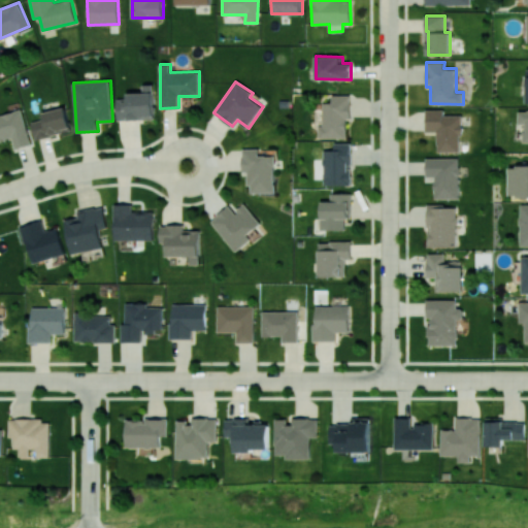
[(154,84),(142,85),(143,93),(127,93),(127,98),(118,98),(118,120),(155,119),(154,84)]
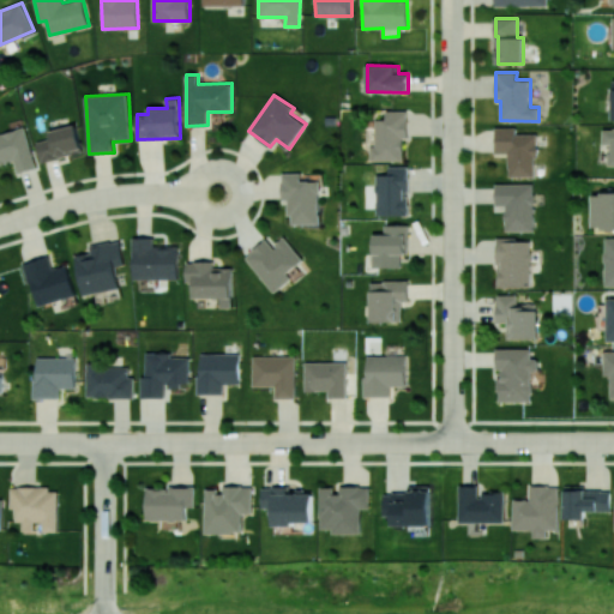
[(369,161),(402,160),(402,138),(408,138),(407,110),(385,110),(385,119),(374,119),(375,146),(369,146),(369,161)]
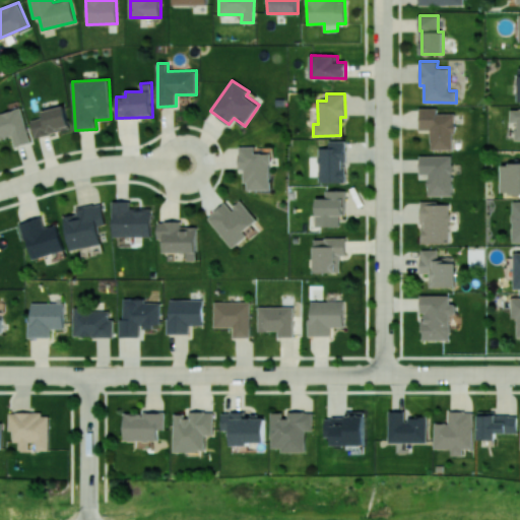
[(42,111),(43,117),(30,120),(35,136),(70,127),(65,105),(42,111)]
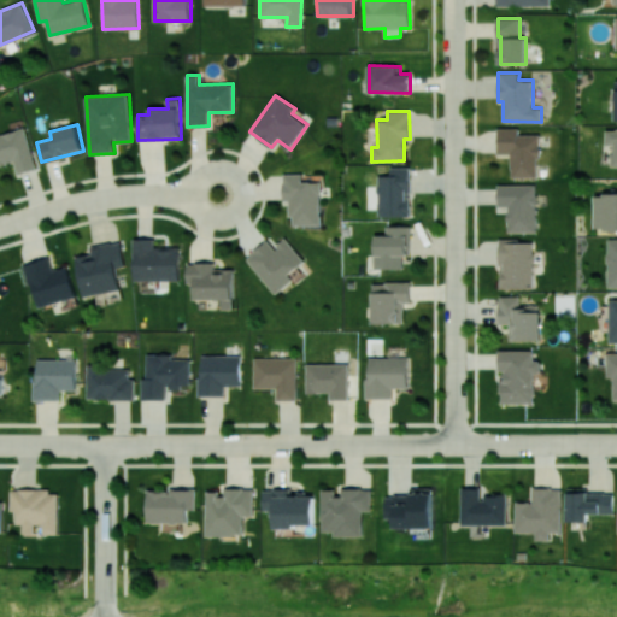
[(36,168),(25,127),(0,134),(0,164),(15,160),(18,174),(36,168)]
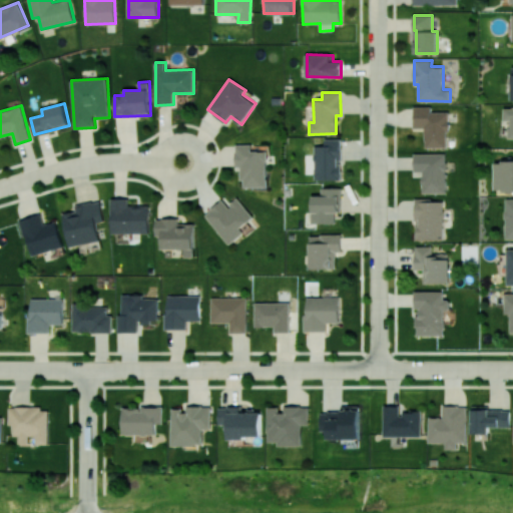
[(448,147),(448,111),(432,111),(432,106),(415,106),(415,127),(425,127),(425,147),(448,147)]
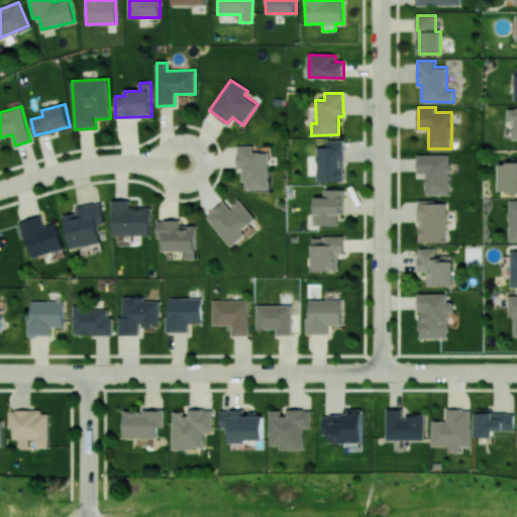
[(516,107),(508,108),(507,121),(514,121),(513,139),(516,138),(516,107)]
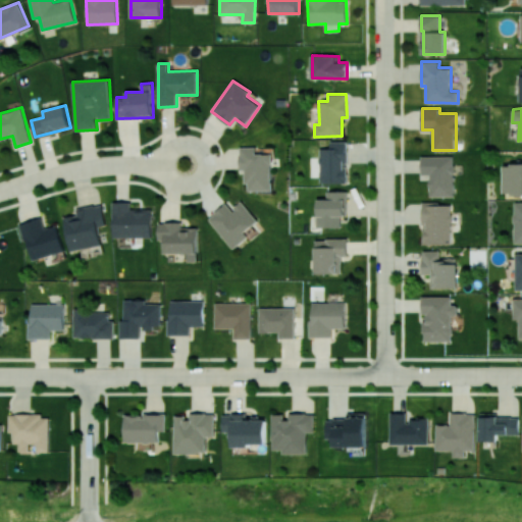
[(319,148),(319,183),(347,183),(346,162),(347,162),(347,141),(329,141),(330,148),(319,148)]
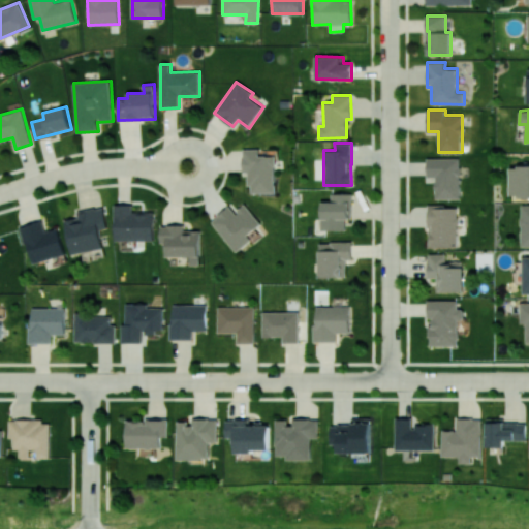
[(249,192),(275,192),(276,155),(259,155),(259,149),(243,149),(243,173),(249,173),(249,192)]
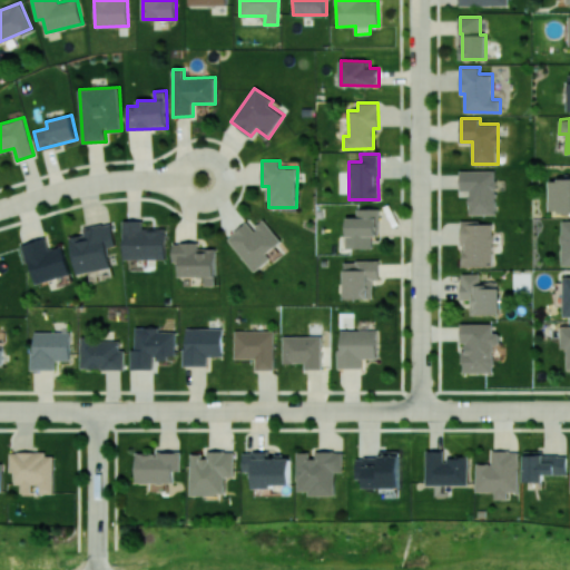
[(495,170),(461,170),(461,190),(469,192),(469,214),(495,214),(495,170)]
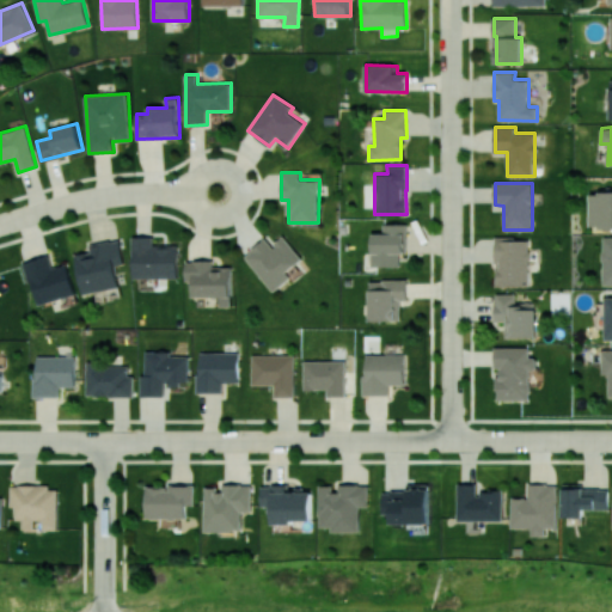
[(611,227),(611,191),(589,191),(589,228),(611,227)]
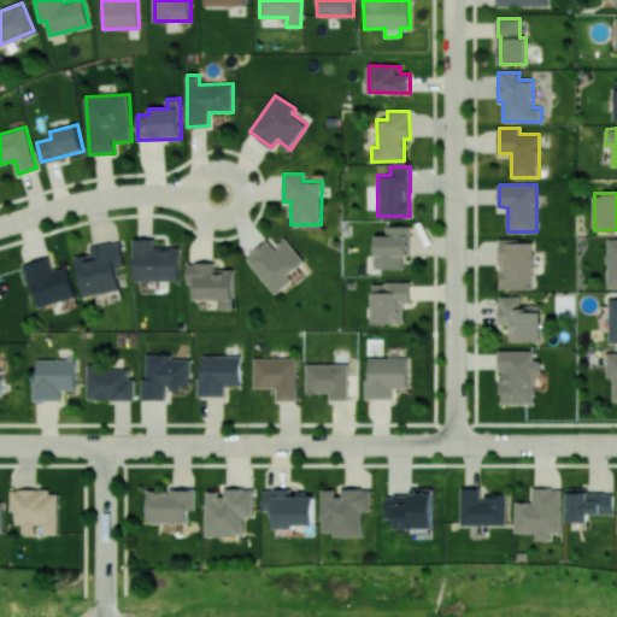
[(410,225),(386,225),(386,235),(375,235),(375,269),(403,269),(403,256),(410,256),(410,225)]
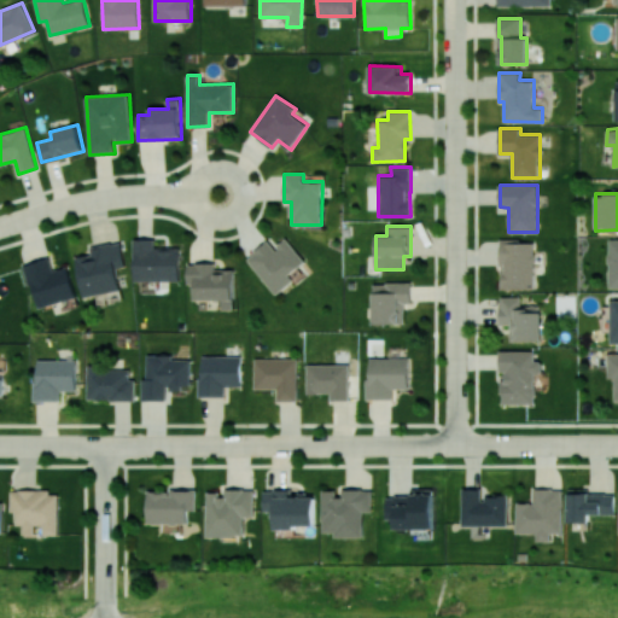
[(295,279),(291,274),(307,261),(286,238),(275,248),(268,240),(248,260),(278,295),(295,279)]
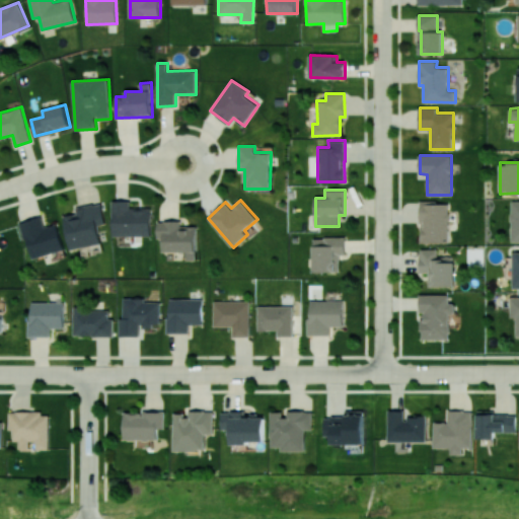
[(114,236),(152,235),(152,207),(131,208),(131,201),(113,201),(114,236)]
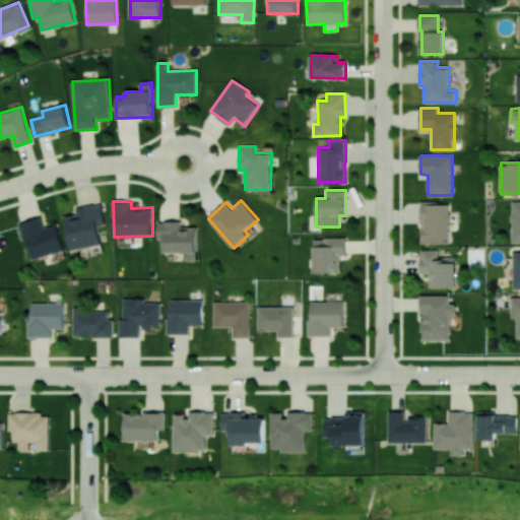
[(421,243),(449,243),(449,203),(420,202),(420,223),(423,223),(421,243)]
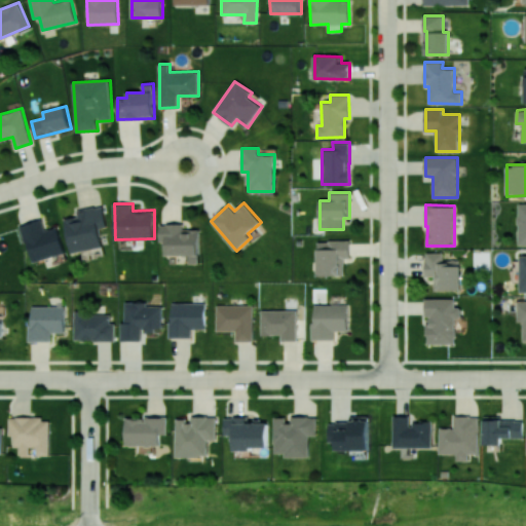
[(65,219),(72,253),(104,247),(100,228),(108,226),(104,205),(77,210),(78,216),(65,219)]
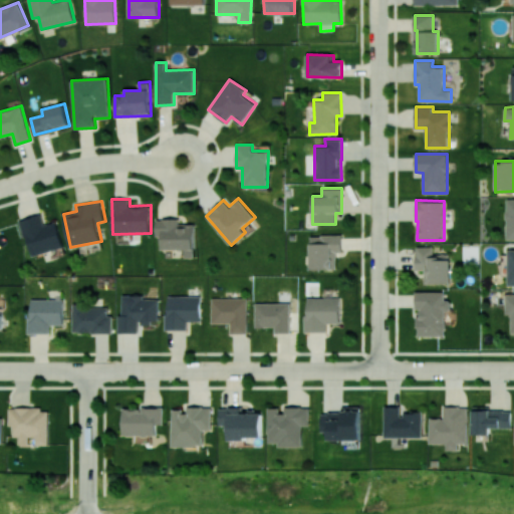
[(63,248),(57,221),(43,224),(42,215),(22,219),(30,255),(63,248)]
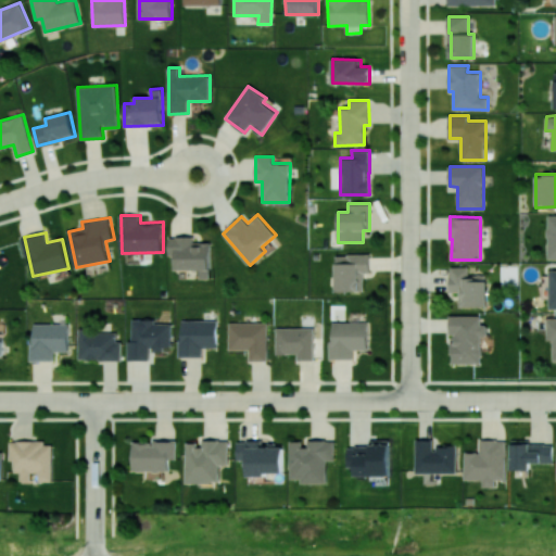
[(211,278),(212,242),(194,241),(194,237),(169,236),(168,255),(176,255),(176,269),(201,269),(200,278),(211,278)]
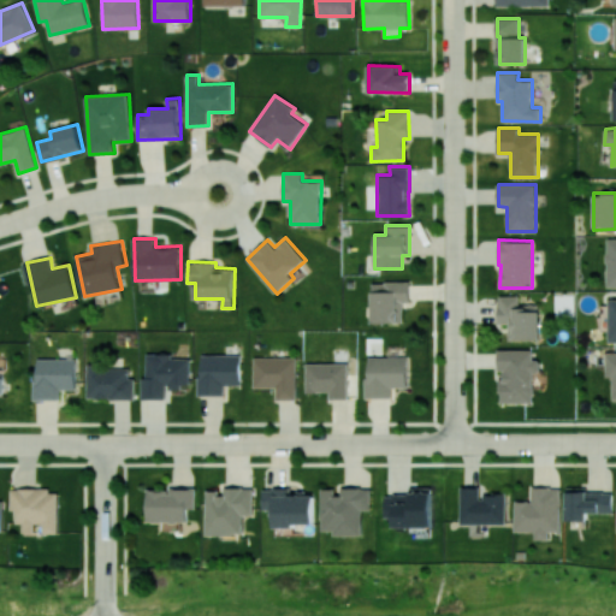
[(371,282),(372,323),(403,323),(403,302),(410,301),(409,282),(371,282)]
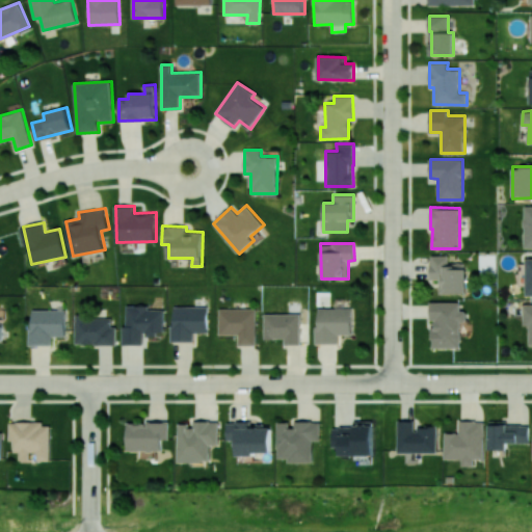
[(439,293),(466,293),(466,263),(448,263),(449,256),(430,256),(430,280),(440,280),(439,293)]
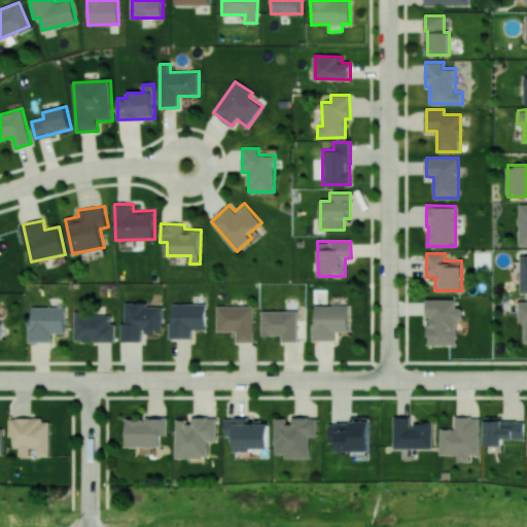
[(456,300),(426,300),(425,317),(428,317),(428,344),(456,344),(456,318),(461,318),(461,308),(455,308),(456,300)]
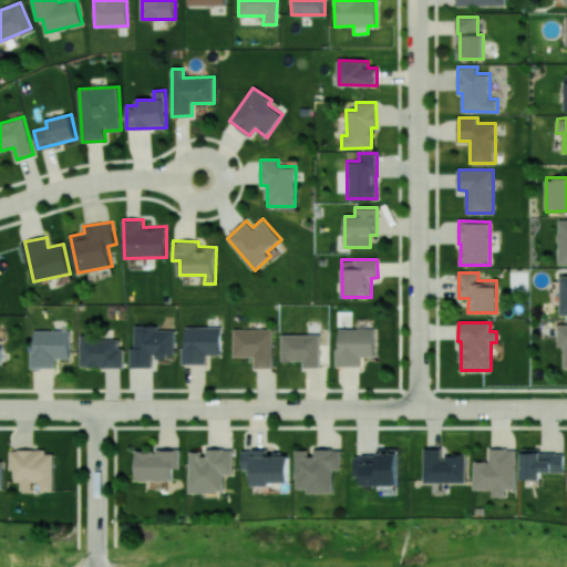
[(566,323),(557,325),(558,347),(565,347),(565,368),(566,368),(566,323)]
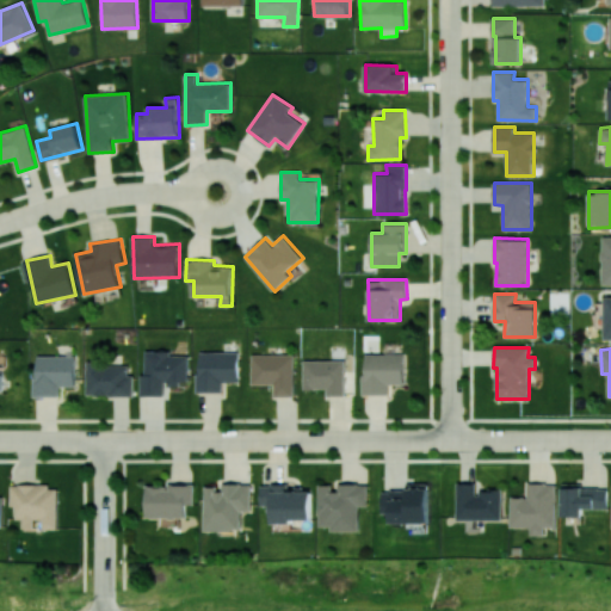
[(187,356),(170,356),(170,350),(144,350),(144,375),(140,375),(141,396),(165,395),(165,384),(189,384),(187,356)]
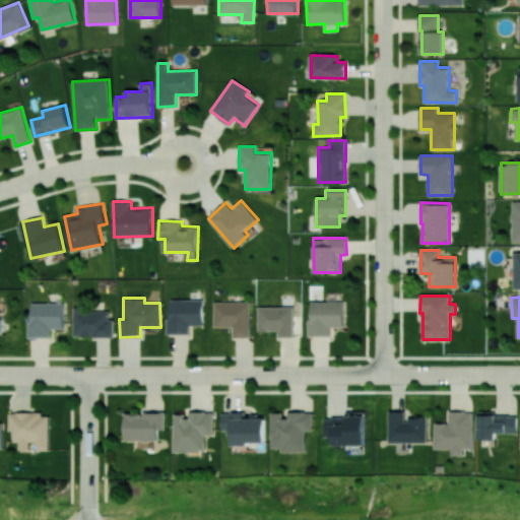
[(168,333),(189,333),(189,325),(202,325),(203,300),(168,299),(168,333)]
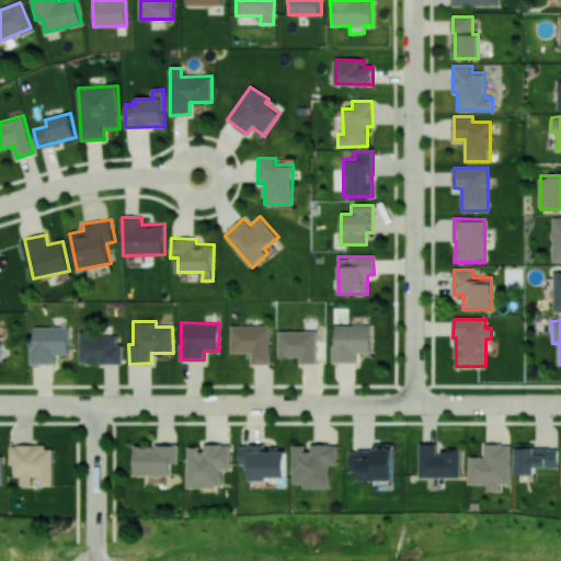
[(230,353),(252,353),(251,364),(271,364),(271,325),(231,324),(230,353)]
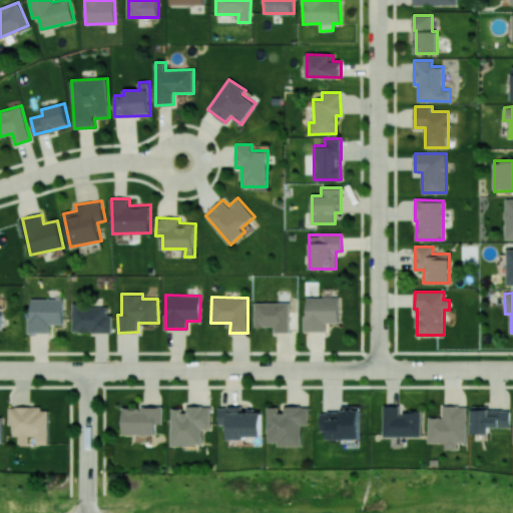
[(339,323),(340,297),(305,297),(305,331),(326,331),(326,322),(339,323)]
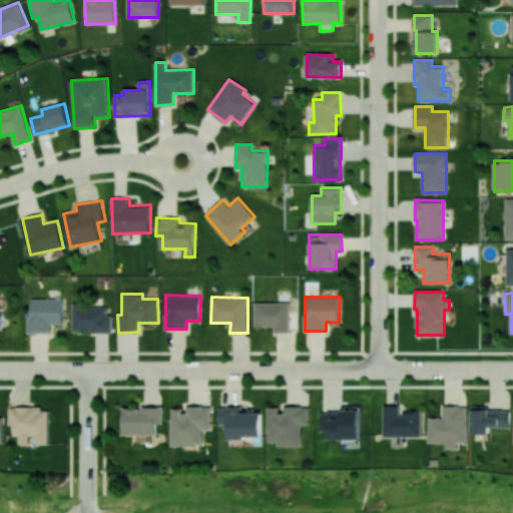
[(63,299),(29,299),(28,332),(50,333),(50,324),(63,324),(63,299)]
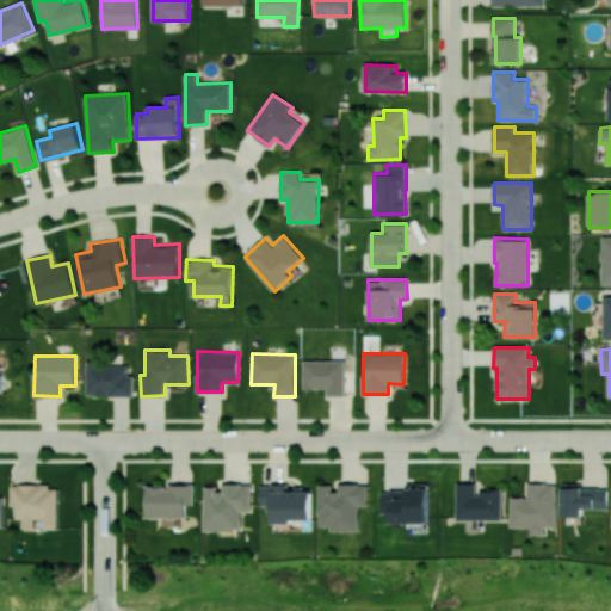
[(345,360),(303,359),(303,389),(327,389),(327,395),(344,395),(345,360)]
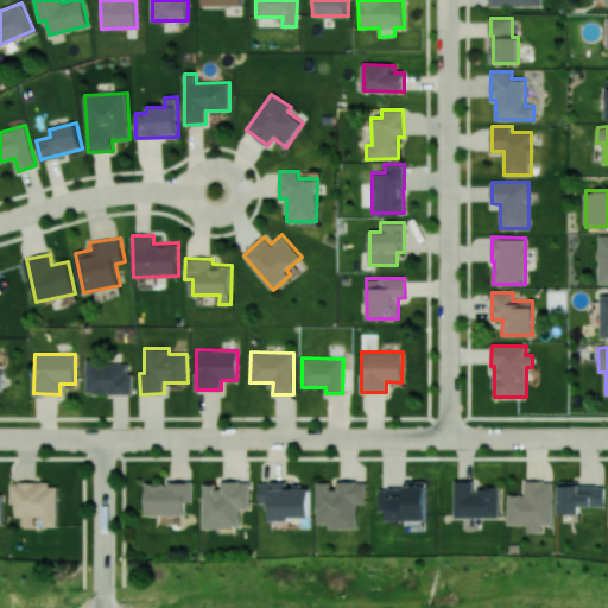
[(86,394),(133,394),(133,373),(127,373),(127,361),(86,361),(86,394)]
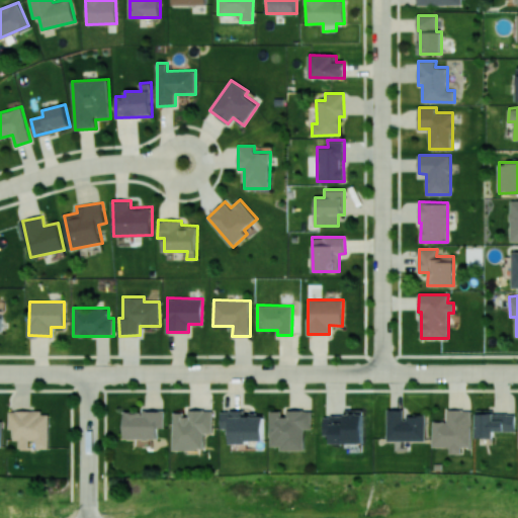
[(306,449),(305,429),(313,428),(312,409),(284,410),(270,411),(270,446),(280,445),(280,450),(306,449)]
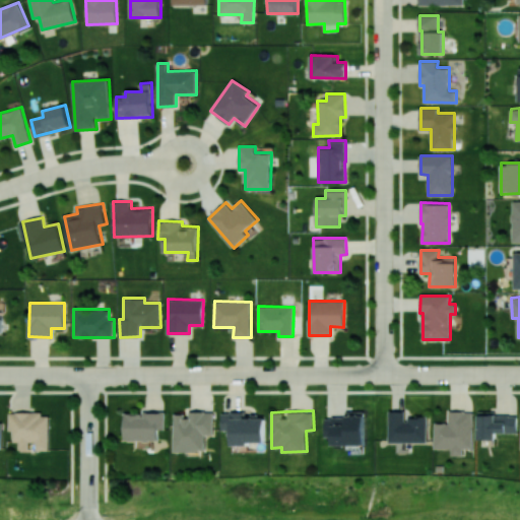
[(333,445),(365,444),(364,410),(345,411),(345,416),(324,417),(325,437),(332,436),(333,445)]
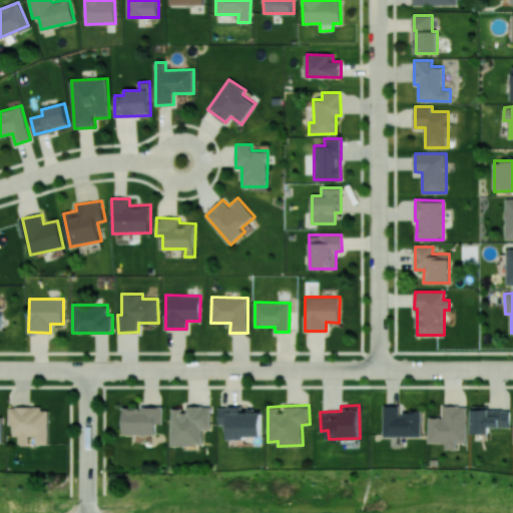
[(422,436),(422,411),(401,411),(401,405),(384,406),(384,436),(422,436)]
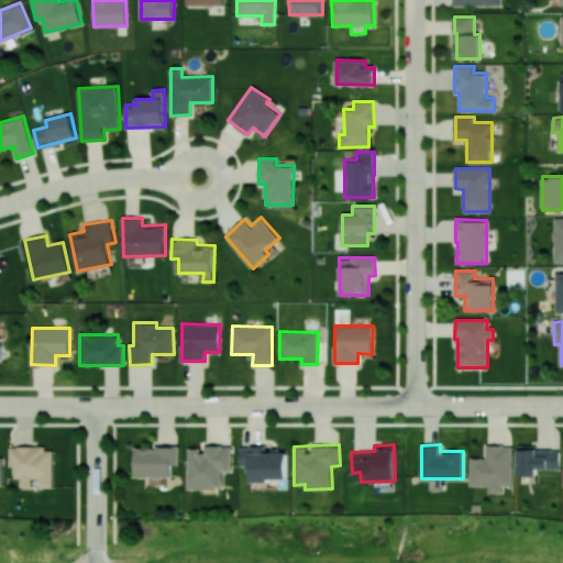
[(472,457),(471,485),(490,485),(490,493),(503,493),(503,485),(512,486),(512,445),(486,444),(486,457),(472,457)]
